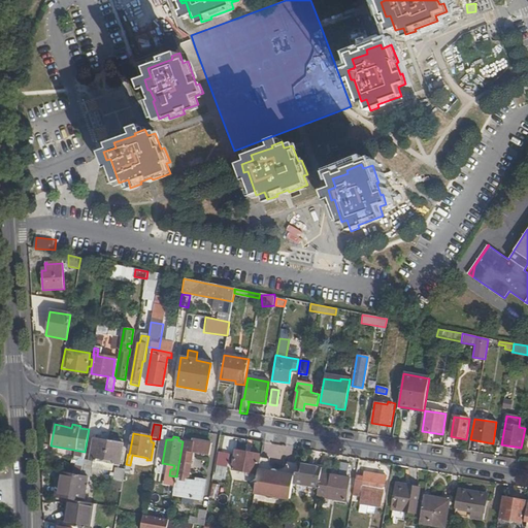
[(91,461),(84,460),(80,475),(89,476),(91,468),(110,471),(112,465),(119,466),(123,443),(95,438),(91,461)]
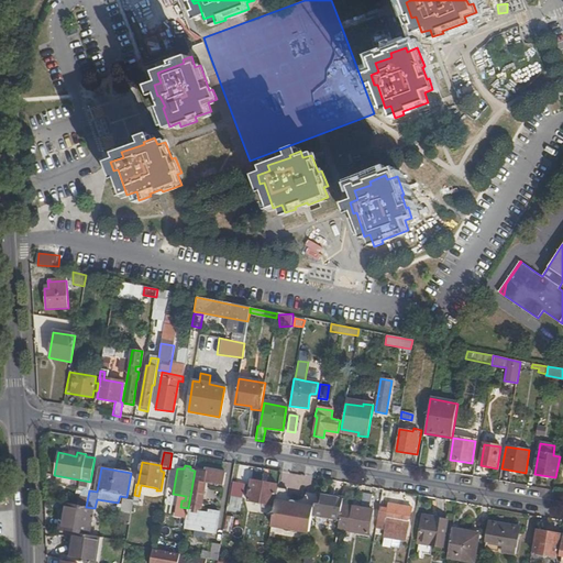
[(187,511),(184,530),(216,536),(219,515),(208,514),(208,515),(200,514),(205,482),(223,485),(225,473),(207,470),(207,473),(196,471),(189,511),(187,511)]
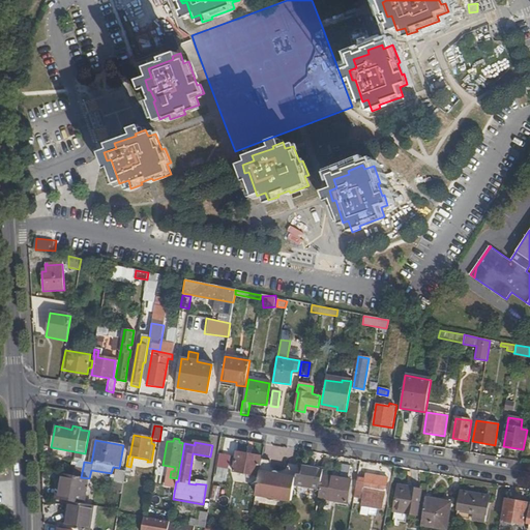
[(257,475),(260,457),(236,452),(233,472),(257,475)]
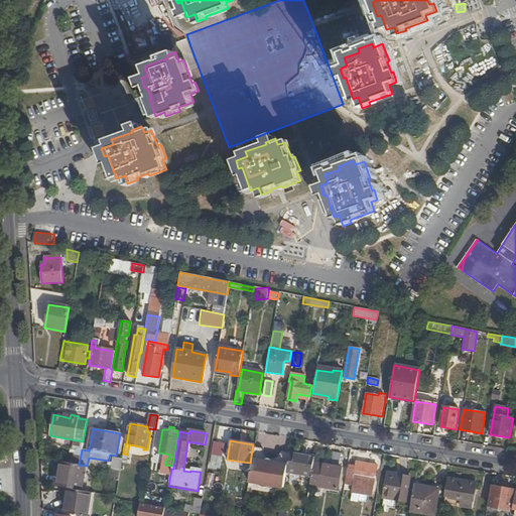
[(82,449),(74,447),(71,464),(79,465),(82,449)]
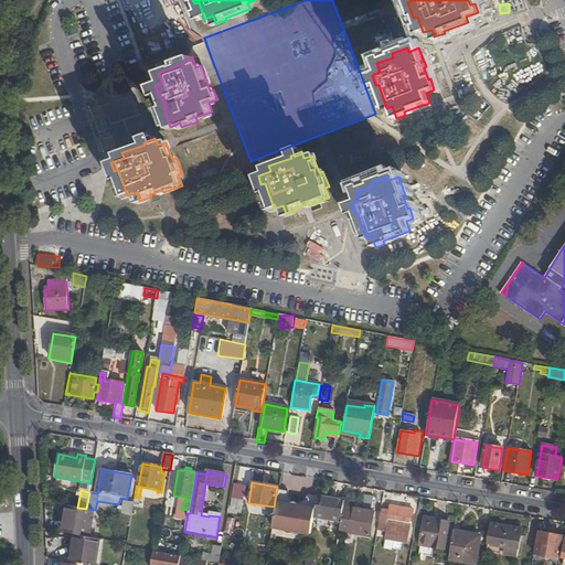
[(313,515),(317,497),(308,496),(306,505),(296,504),(291,504),(289,507),(286,507),(288,492),(278,490),(273,529),(310,535),(313,515)]
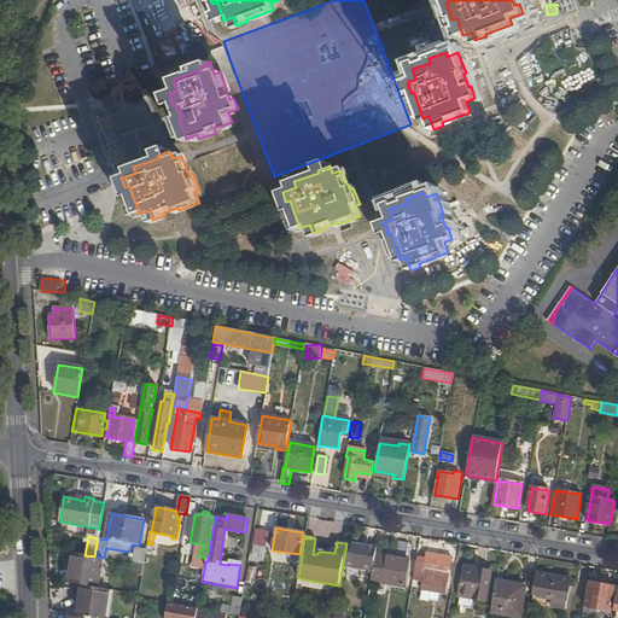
[(315,538),(313,554),(316,554),(319,552),(324,552),(320,549),(318,547),(315,543),(315,538)]
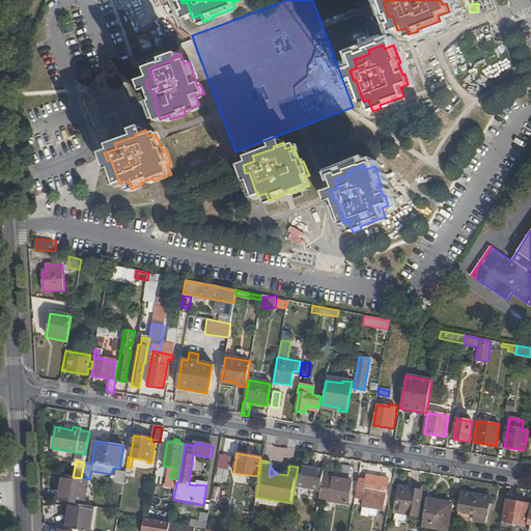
[(287,475),(289,466),(286,469),(282,472),(278,474),(287,475)]
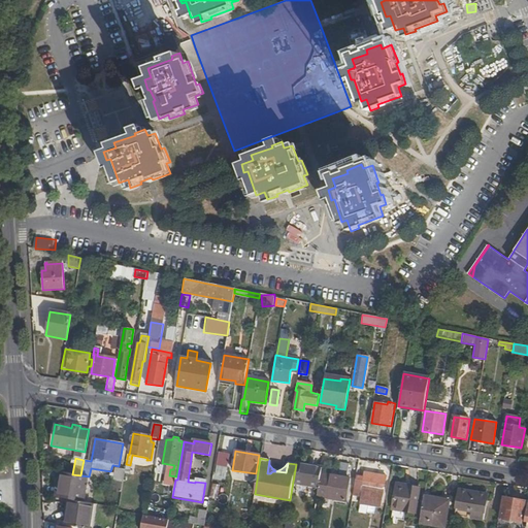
[(321,474),(322,468),(296,464),(293,482),(319,486),(321,474)]
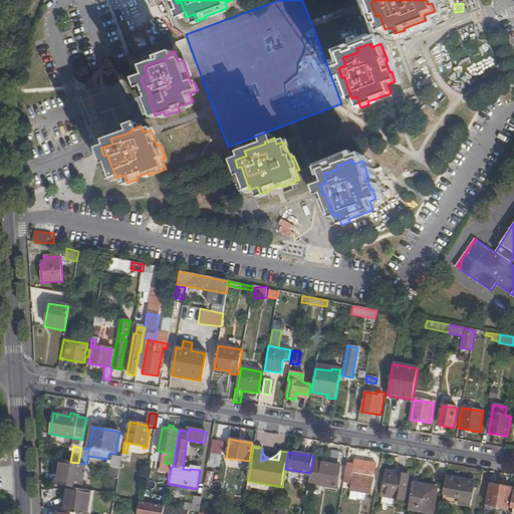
[(105,467),(119,470),(121,458),(112,456),(110,465),(105,464),(105,467)]
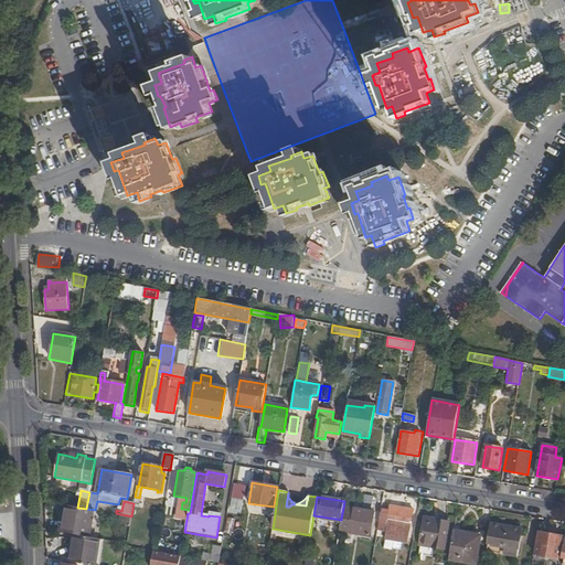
[(63,533),(74,534),(89,537),(95,510),(86,509),(77,508),(67,505),(63,533)]
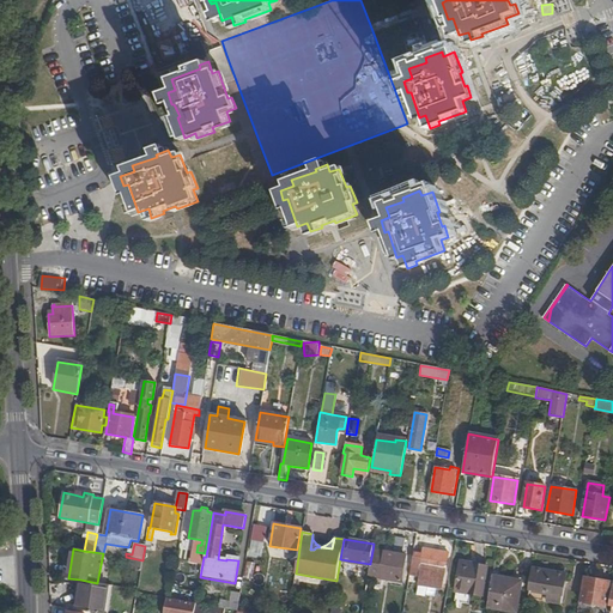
[(423,552),(414,551),(411,571),(436,576),(437,571),(445,572),(448,554),(423,550),(423,552)]
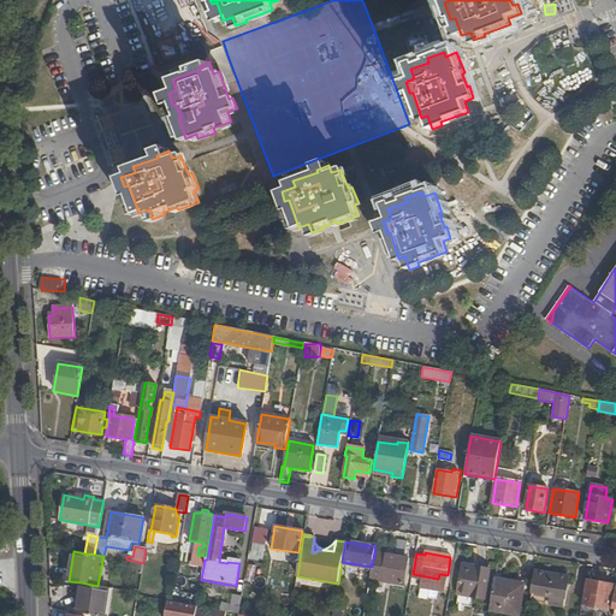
[(389,556),(374,554),(372,567),(369,579),(385,581),(389,556)]
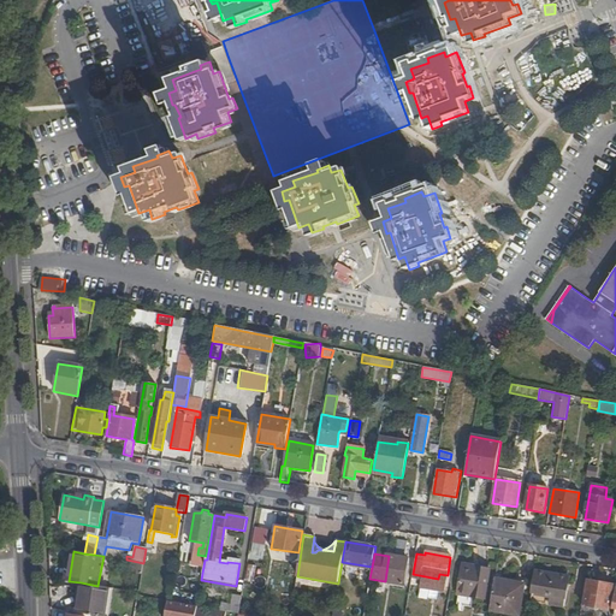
[(408,560),(389,556),(385,581),(403,585),(408,560)]
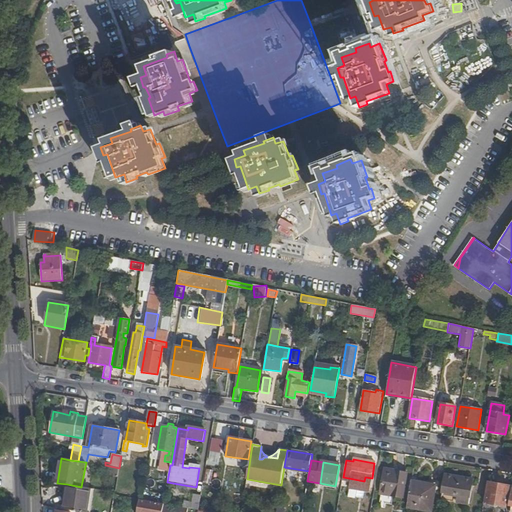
[(395,477),(396,470),(384,468),(382,475),(395,477)]
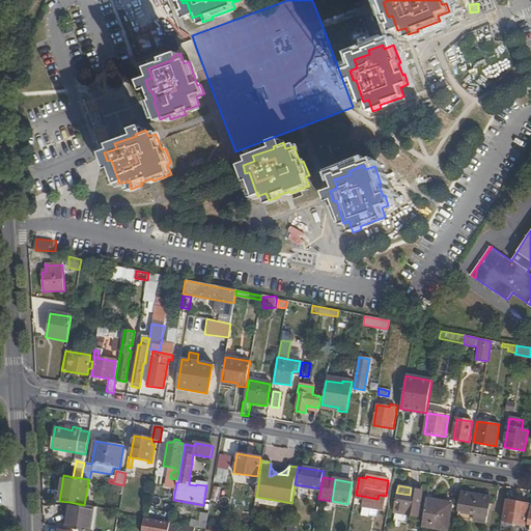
[(219,490),(213,487),(210,502),(217,503),(219,490)]
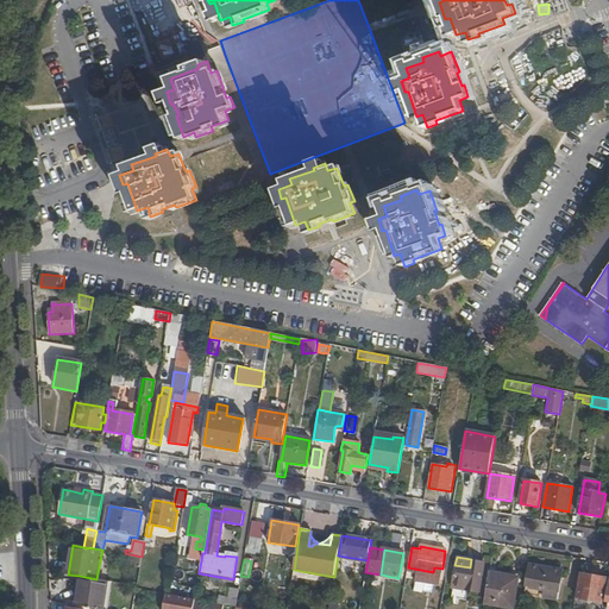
[(483,562),(471,559),(470,567),(454,565),(451,588),(477,592),(483,562)]
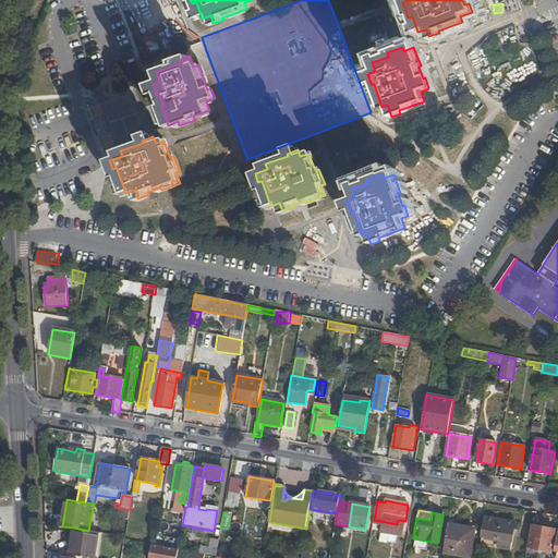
[(516,521),(483,516),(480,534),(498,537),(496,546),(510,548),(516,521)]
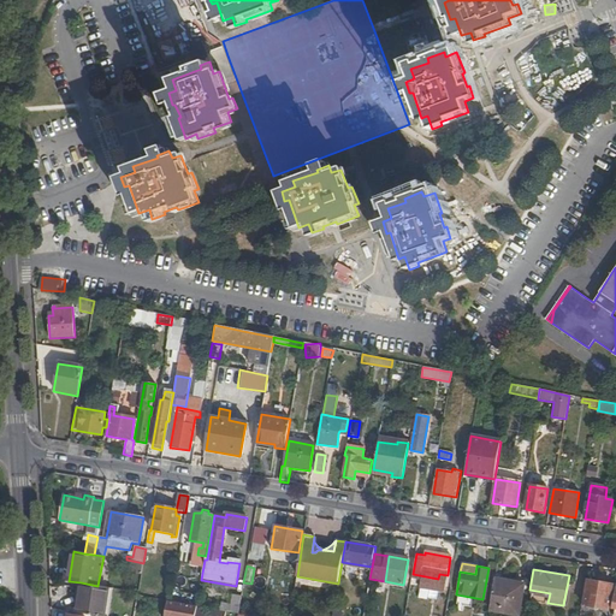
[(504,582),(495,580),(490,610),(517,615),(522,586),(504,582)]
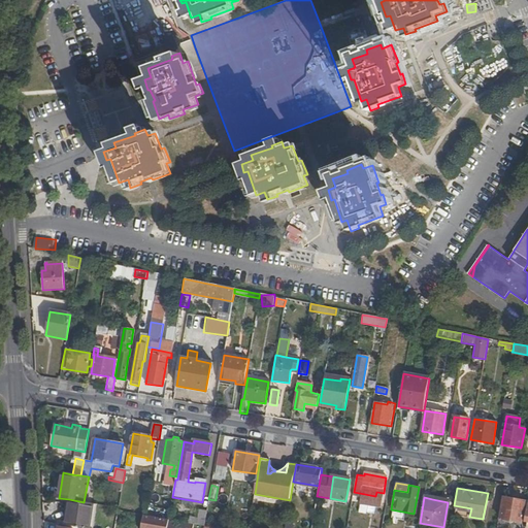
[(521,500),(503,497),(500,519),(522,522),(524,508),(519,508),(521,500)]
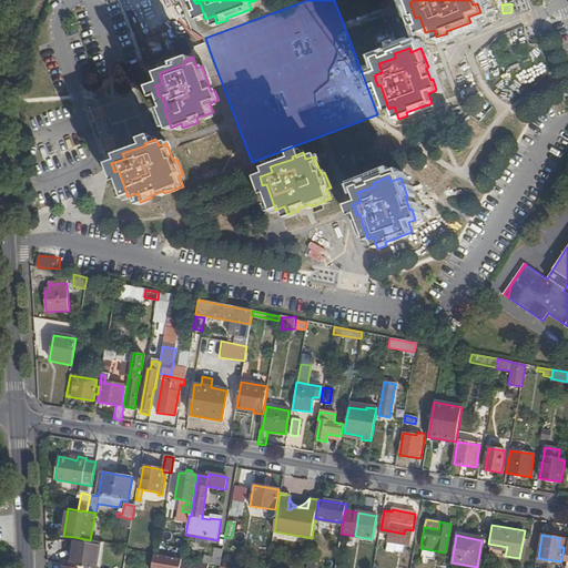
[(74,537),(70,565),(87,567),(93,567),(99,541),(90,540),(74,537)]
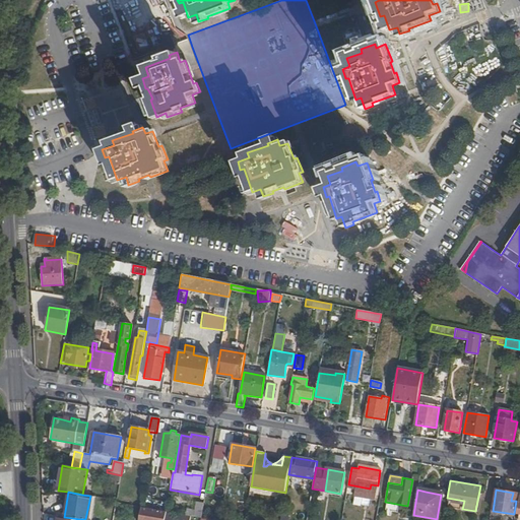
[(187,509),(186,516),(191,516),(201,518),(203,503),(197,502),(196,510),(187,509)]
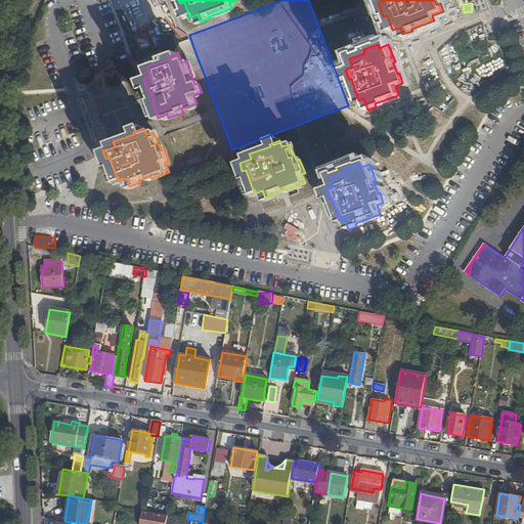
[(166,523),(168,516),(159,514),(145,512),(142,512),(139,523),(166,523)]
